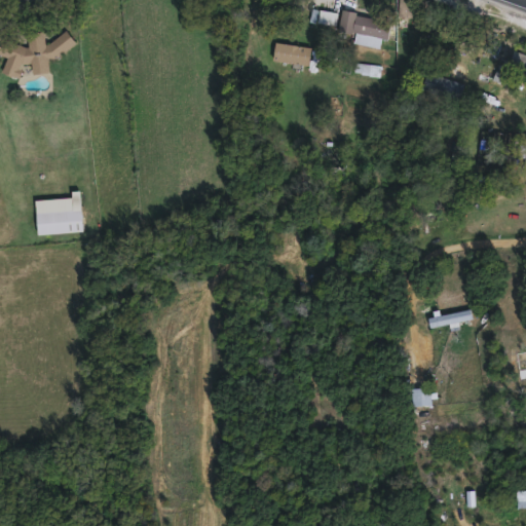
[(418,0),(418,17),(399,17),(399,0),(418,0)]
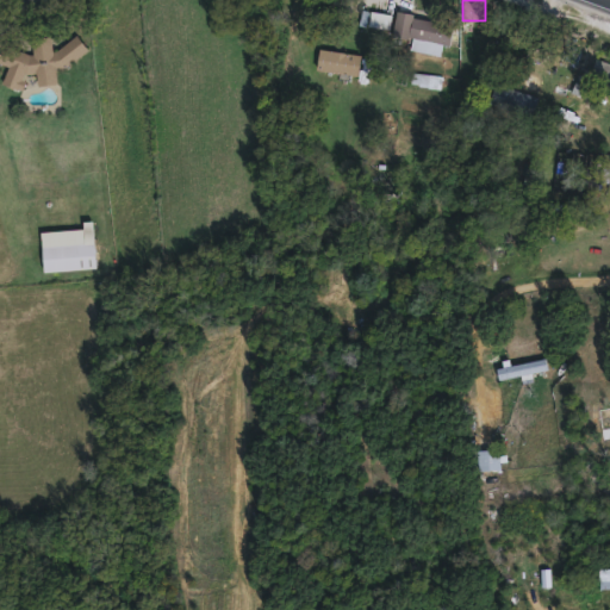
[(414,16),(433,20),(434,14),(455,19),(448,50),(408,42),(414,16)]
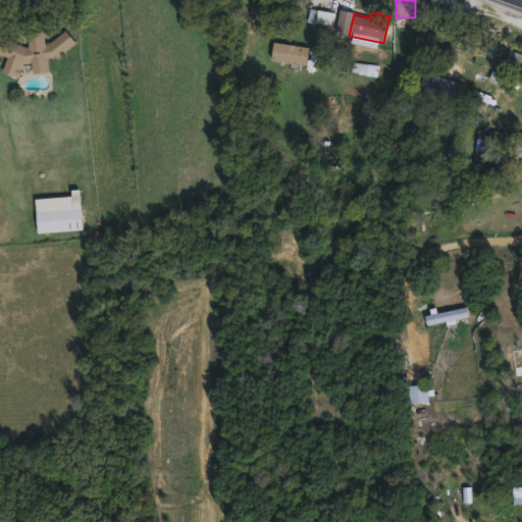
[(0,36),(27,44),(31,30),(45,34),(44,40),(54,43),(57,31),(69,35),(62,60),(51,57),(46,73),(32,69),(34,63),(23,61),(19,76),(3,71),(7,55),(0,53),(0,36)]
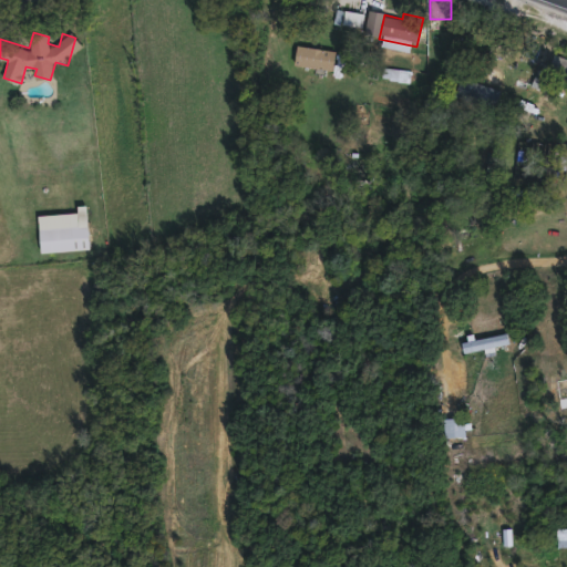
[(333,70),(295,63),(298,44),(337,50),(333,70)]
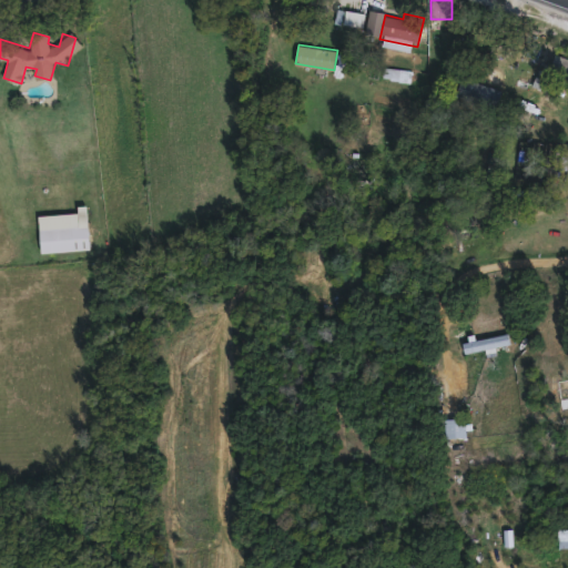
[(535,87),(543,60),(550,62),(554,53),(567,58),(567,84),(549,79),(546,90),(535,87)]
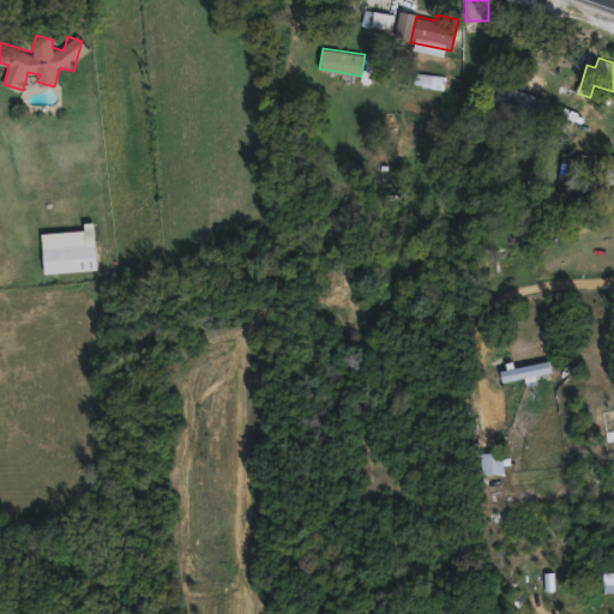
[(541,95),(536,115),(492,106),(497,85),(541,95)]
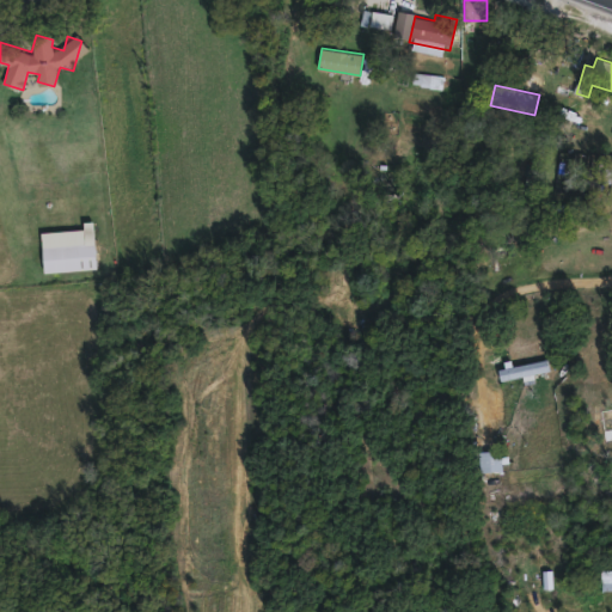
[(95,221),(97,268),(43,273),(41,232),(84,228),(84,222),(95,221)]
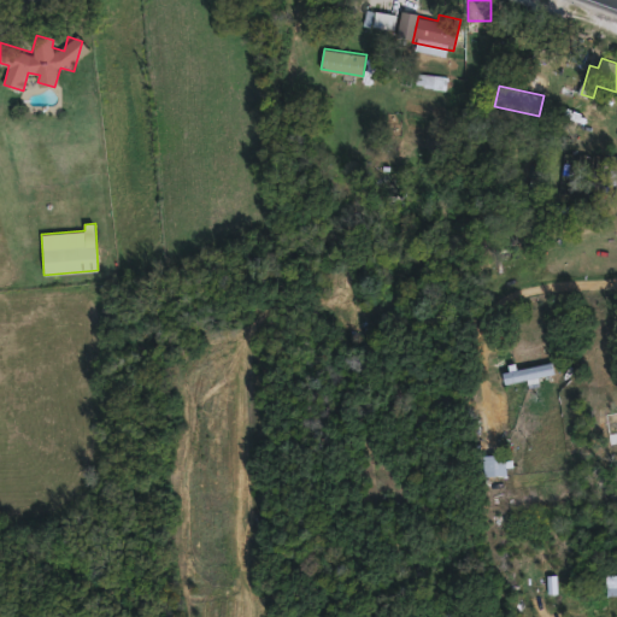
[(503,372),(551,360),(553,372),(505,385),(503,372)]
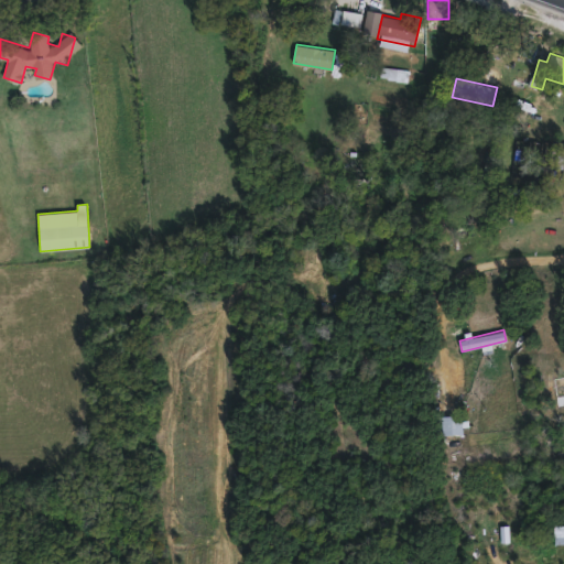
[(554,373),(563,373),(563,403),(554,403),(554,373)]
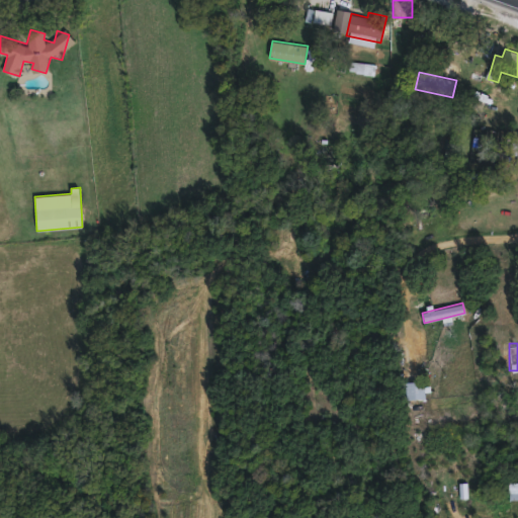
[(425,381),(425,399),(406,399),(406,381),(425,381)]
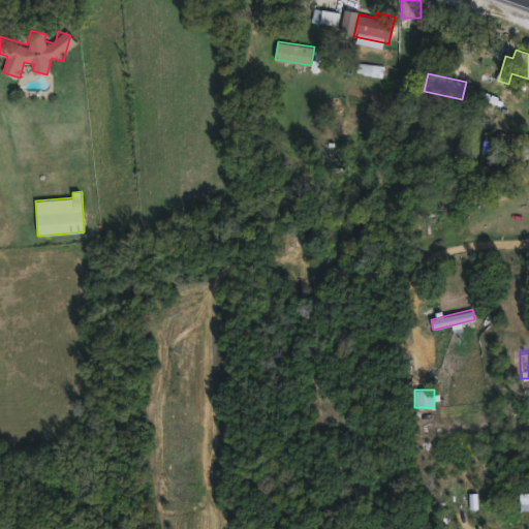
[(528,492),(528,501),(519,501),(519,492),(528,492)]
